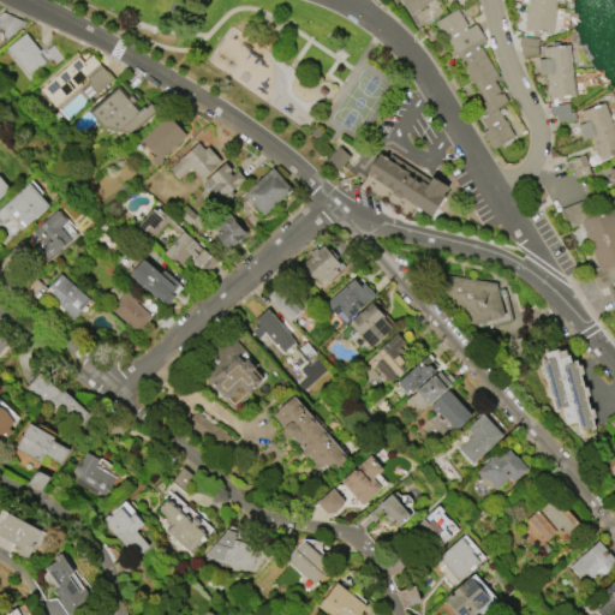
[(166,6),(168,1),(171,0),(175,0),(179,1),(181,6),(179,12),(174,15),(168,12),(166,6)]
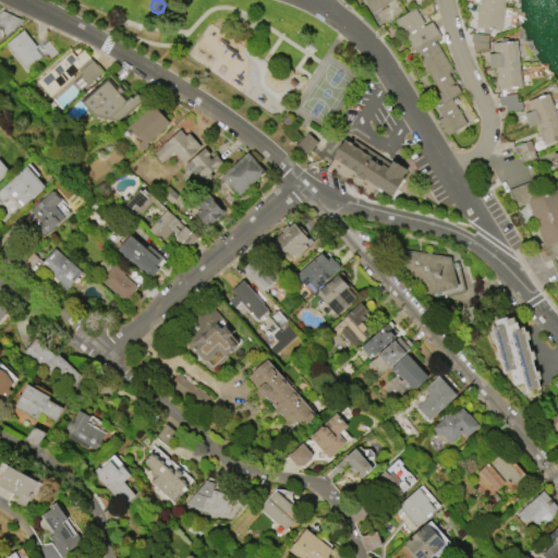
[(391,0),(371,13),(362,0),(391,0)]
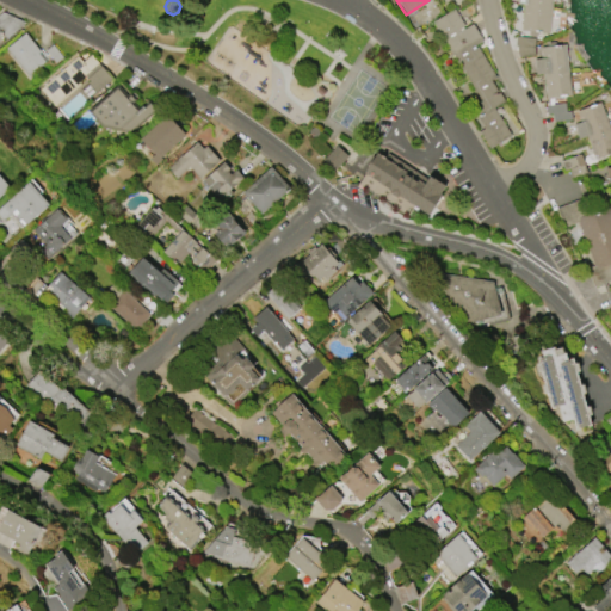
[(550,0),(548,34),(537,32),(537,34),(535,37),(529,36),(528,35),(528,31),(520,31),(523,4),(517,2),(517,0),(550,0)]
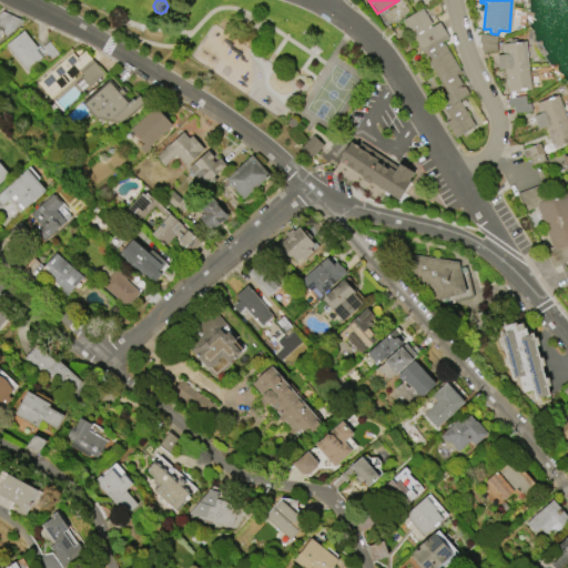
[(446,93),(402,20),(422,8),(432,24),(426,27),(427,29),(438,22),(448,38),(440,42),(442,44),(443,43),(459,72),(456,75),(462,85),(459,87),(460,88),(464,85),(468,94),(458,100),(474,127),(455,139),(445,122),(449,119),(437,99),(446,93)]
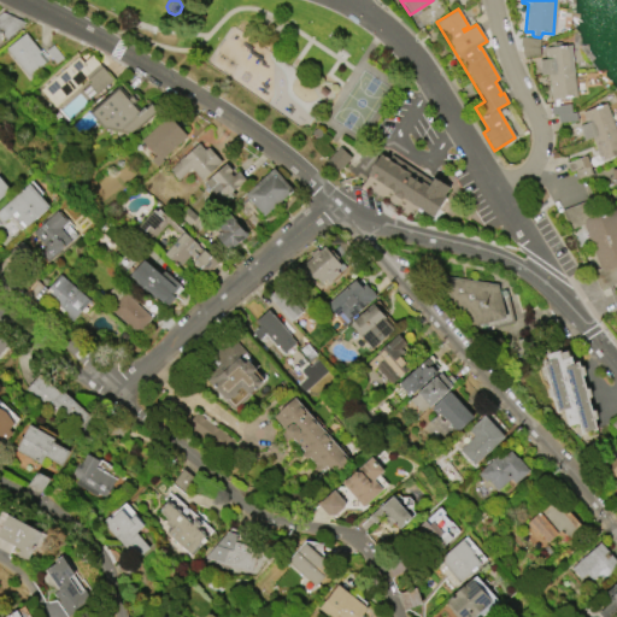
[(0,33),(1,33),(5,37),(24,22),(0,12),(0,33)]
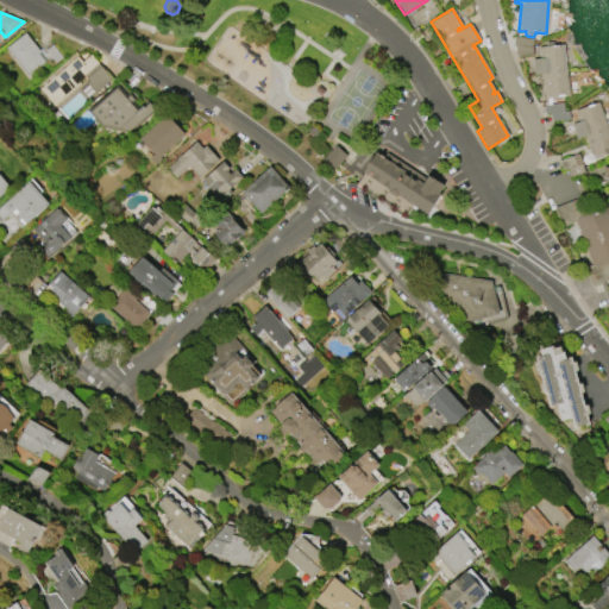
[(25,32),(45,61),(26,75),(5,48),(25,32)]
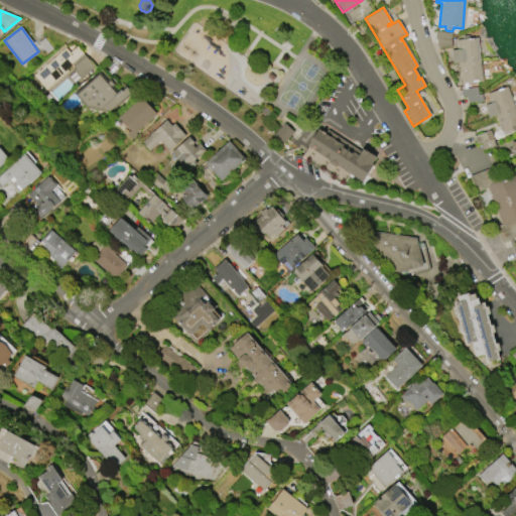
[(479,36),(484,81),(467,83),(466,88),(477,87),(477,94),(482,94),(483,102),(467,104),(466,96),(462,96),(461,89),(463,89),(464,83),(461,84),(459,62),(452,63),(449,50),(456,49),(455,39),(479,36)]
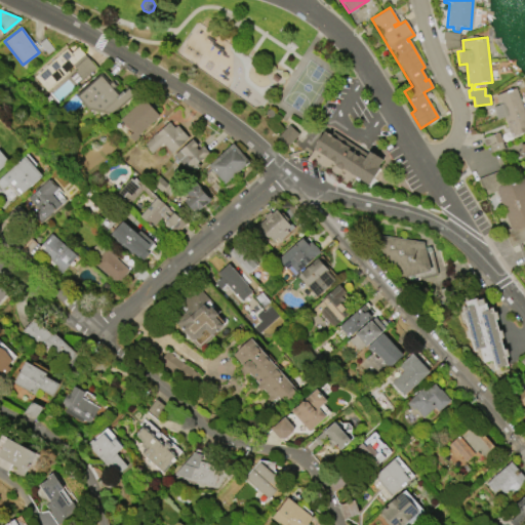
[(32,75),(65,47),(70,52),(77,47),(84,55),(87,57),(96,69),(83,79),(73,68),(46,91),(32,75)]
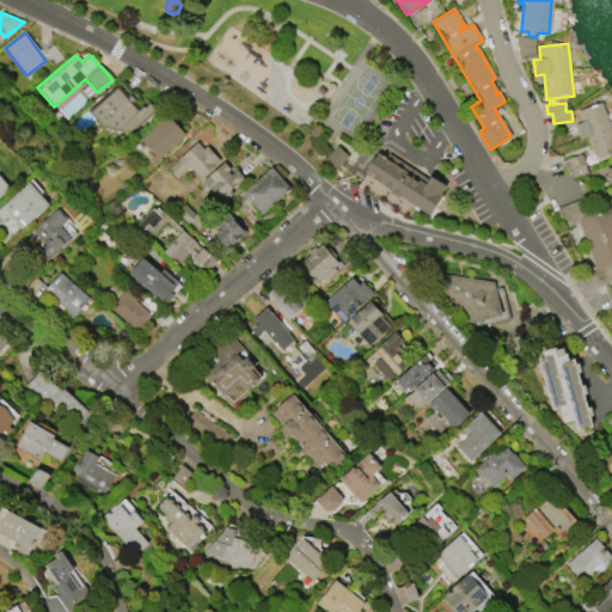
[(91,111),(117,89),(126,99),(129,96),(133,99),(129,102),(136,111),(142,106),(144,108),(148,104),(153,109),(128,130),(102,124),(91,111)]
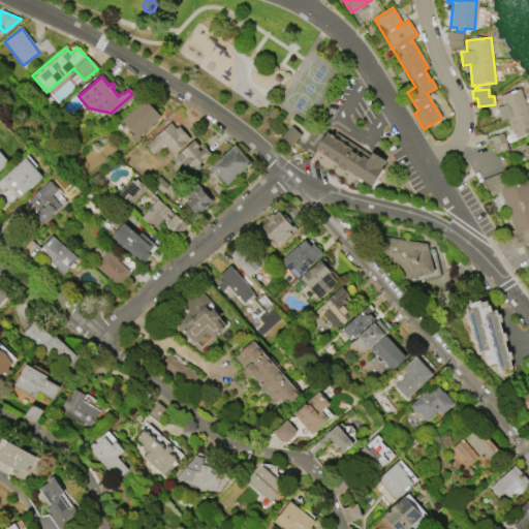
[(521,88),(528,110),(528,131),(515,137),(506,118),(500,120),(495,107),(500,106),(497,97),(521,88)]
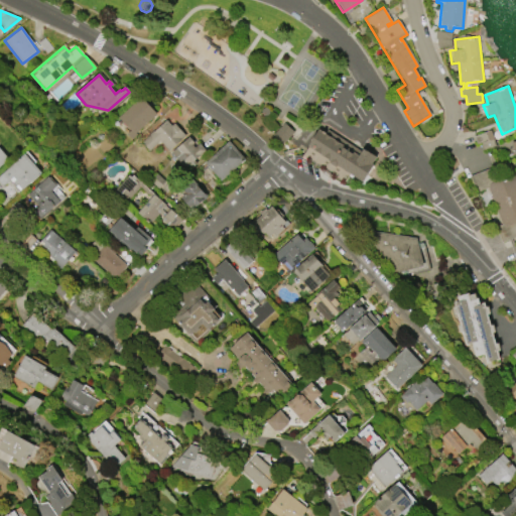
[(117,117),(140,97),(155,114),(129,138),(124,132),(127,128),(117,117)]
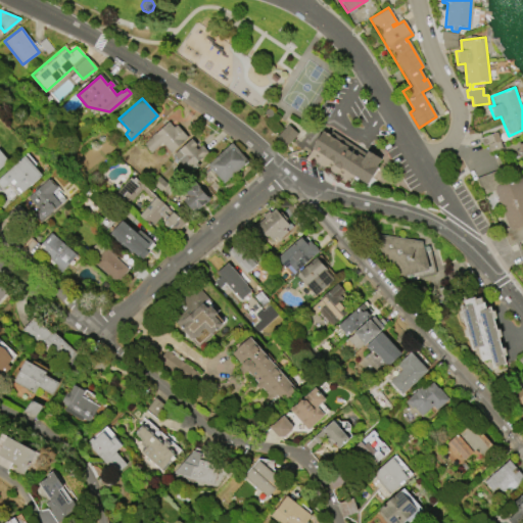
[(143,144),(171,120),(187,138),(170,153),(161,143),(151,153),(143,144)]
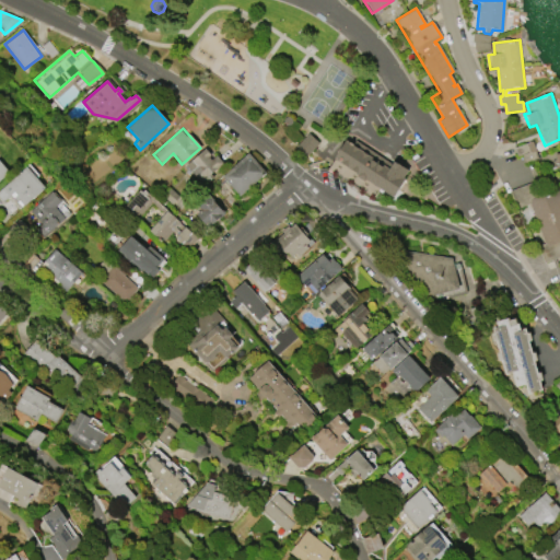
[(293,143),(305,132),(315,142),(303,154),(293,143)]
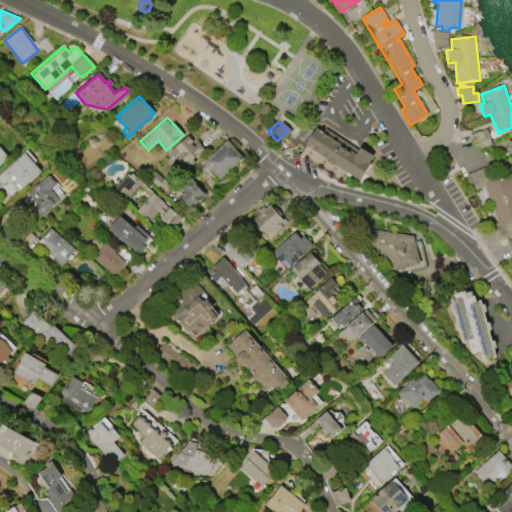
[(369,161),(358,178),(303,142),(314,125),(354,151),(359,144),(374,153),(369,161)]
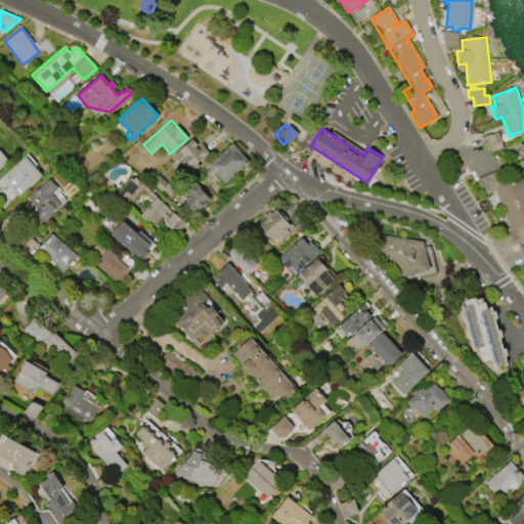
[(486,151),(501,148),(497,133),(482,136),(486,151)]
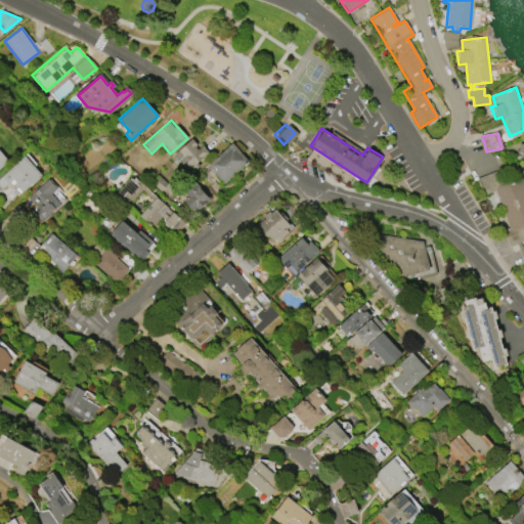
[(173,155),(190,138),(197,144),(194,146),(197,149),(202,145),(208,153),(194,165),(197,167),(194,170),(191,167),(187,171),(173,155)]
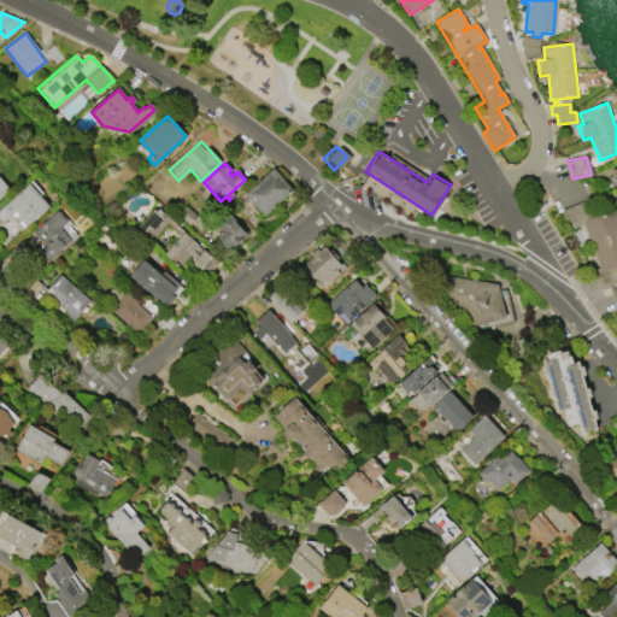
[(244,194),(272,169),(292,191),(263,216),(244,194)]
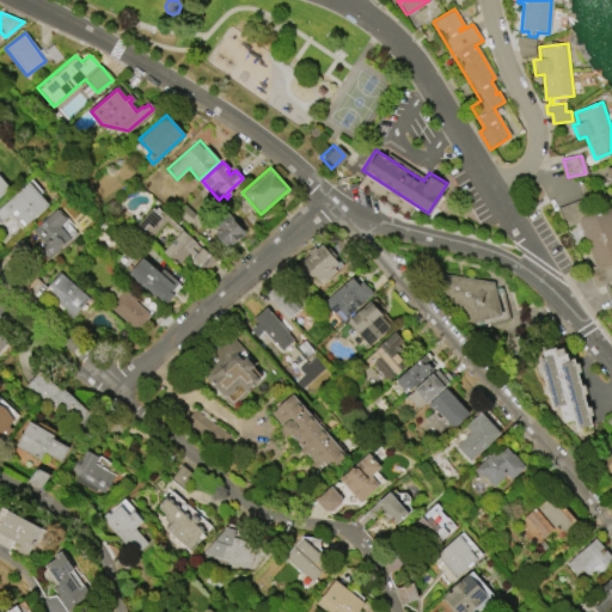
[(0,178),(10,190),(0,199),(0,178)]
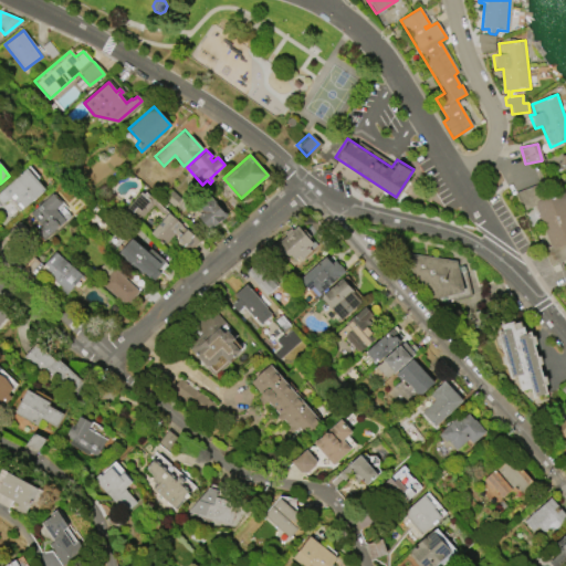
[(0,190),(25,168),(44,189),(20,210),(14,205),(16,203),(12,200),(12,201),(9,198),(2,205),(0,201),(0,190)]
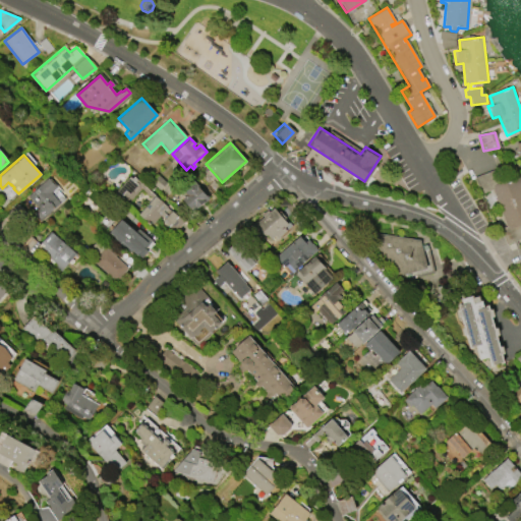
[(480,193),(473,177),(499,168),(504,182),(518,177),(520,184),(520,223),(519,224),(520,228),(520,261),(520,262),(512,242),(506,244),(500,229),(506,226),(491,189),(480,193)]
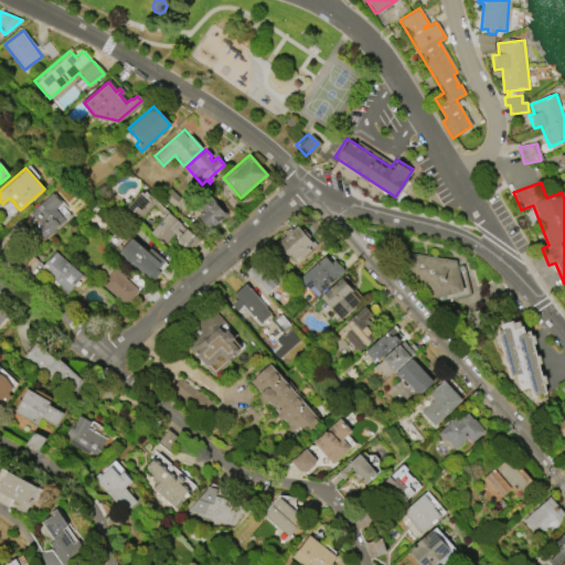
[(124,210),(140,191),(142,193),(145,191),(180,224),(176,228),(181,234),(185,228),(199,241),(189,252),(176,240),(178,236),(173,233),(163,244),(157,238),(156,240),(149,233),(163,216),(152,205),(137,222),(124,210)]
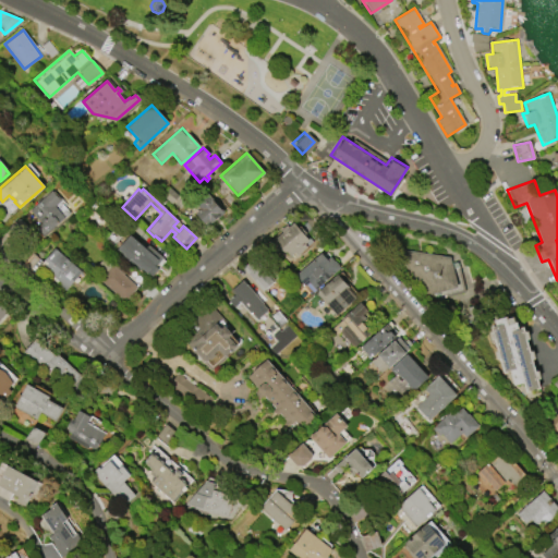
[(28,210),(50,191),(60,201),(53,206),(63,217),(43,235),(40,232),(39,233),(35,228),(39,223),(28,210)]
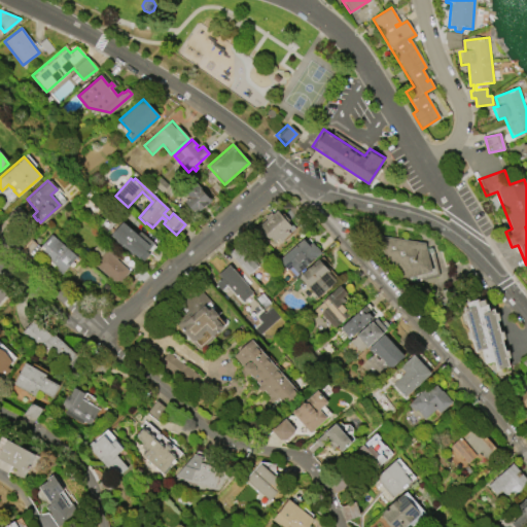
[(195,182),(211,200),(195,214),(184,202),(187,199),(183,194),(195,182)]
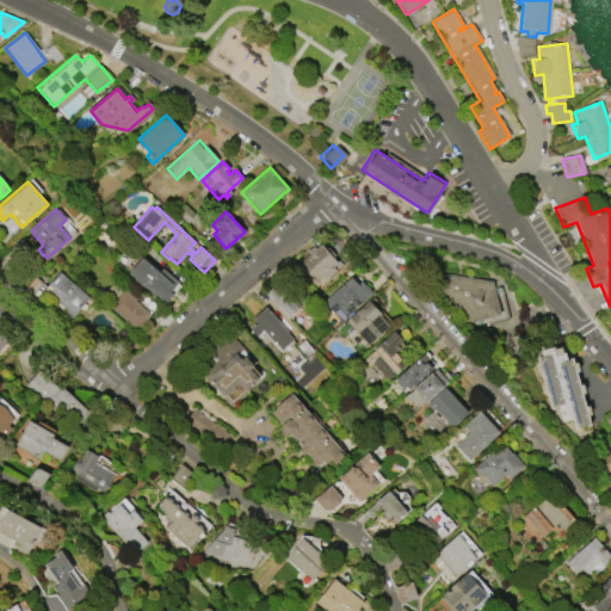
[(340,264),(316,285),(297,265),(307,255),(306,254),(313,247),(316,251),(323,245),(340,264)]
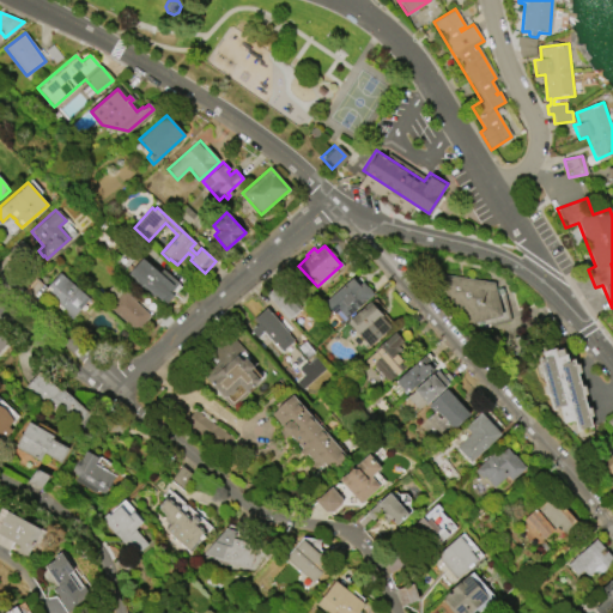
[(162,269),(177,283),(170,292),(173,296),(165,304),(143,284),(140,286),(133,281),(134,280),(128,274),(141,259),(153,269),(156,267),(159,272),(162,269)]
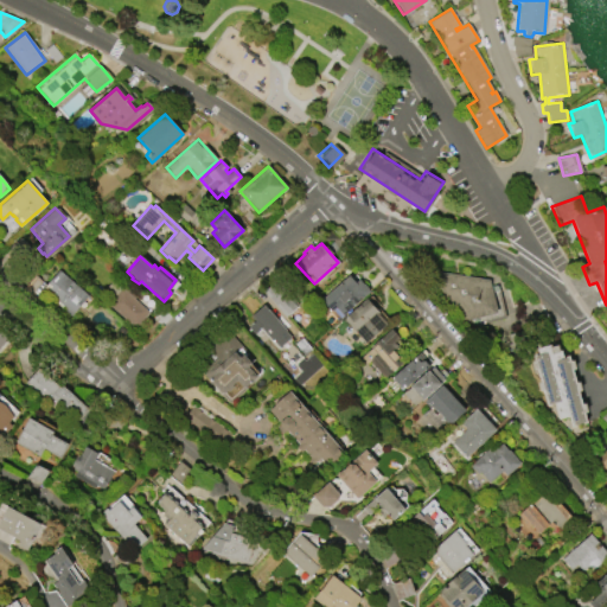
[(58,269),(88,295),(69,315),(45,294),(45,293),(42,289),(58,269)]
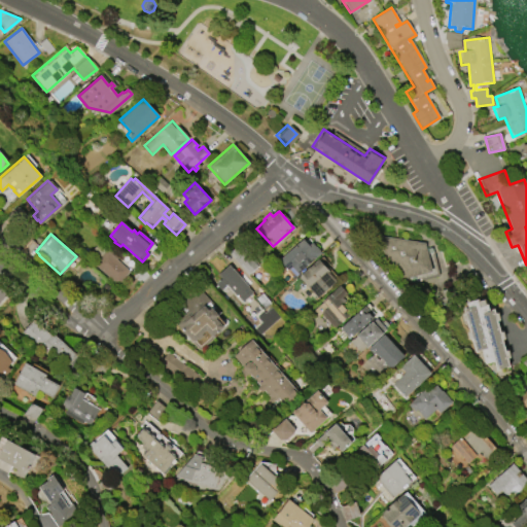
[(291,276),(278,259),(282,257),(281,256),(306,236),(320,253),(295,274),(295,273),(291,276)]
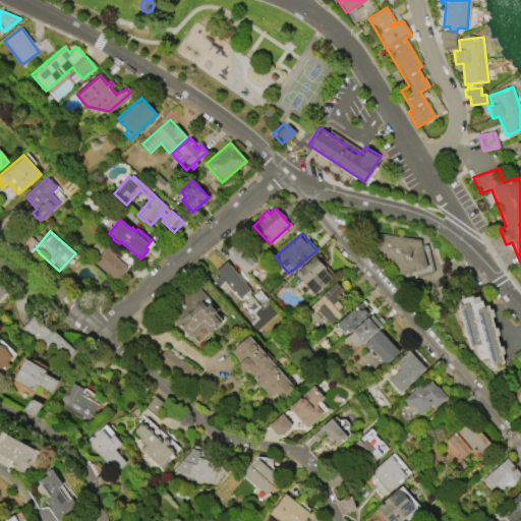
[(425,244),(432,274),(405,280),(404,274),(398,276),(374,243),(373,239),(377,234),(419,240),(420,245),(425,244)]
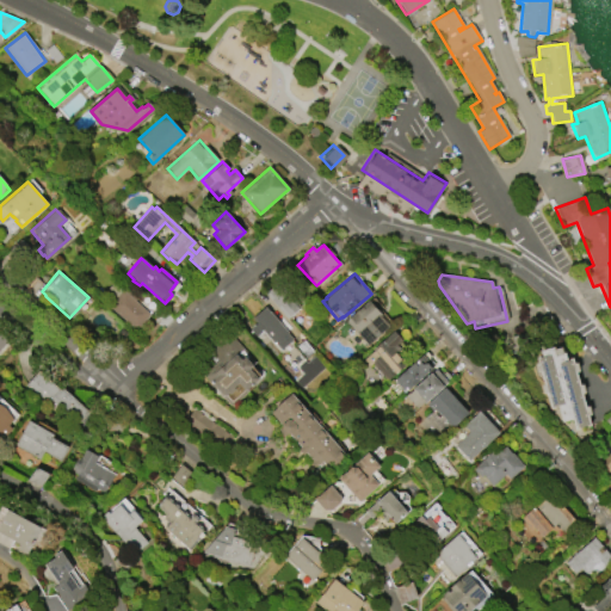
[(136,331),(109,308),(115,300),(104,291),(112,282),(123,290),(125,288),(137,298),(134,301),(149,314),(136,331)]
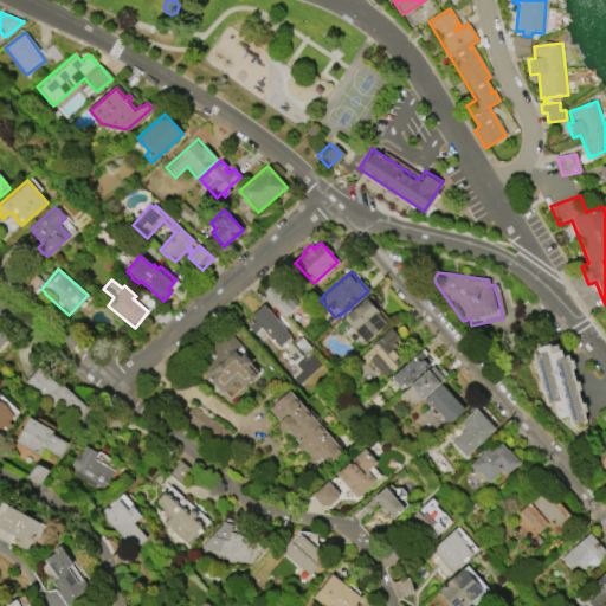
[(263,292),(284,316),(297,304),(276,281),(263,292)]
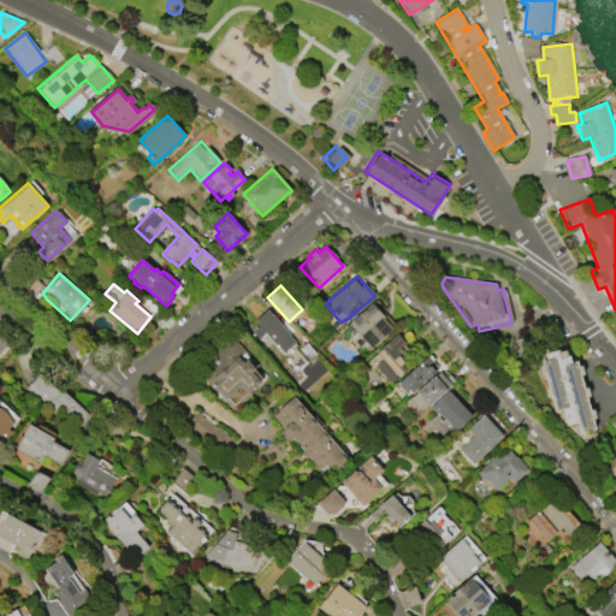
[(391,329),(371,348),(349,324),(371,303),(384,318),(383,319),(391,329)]
